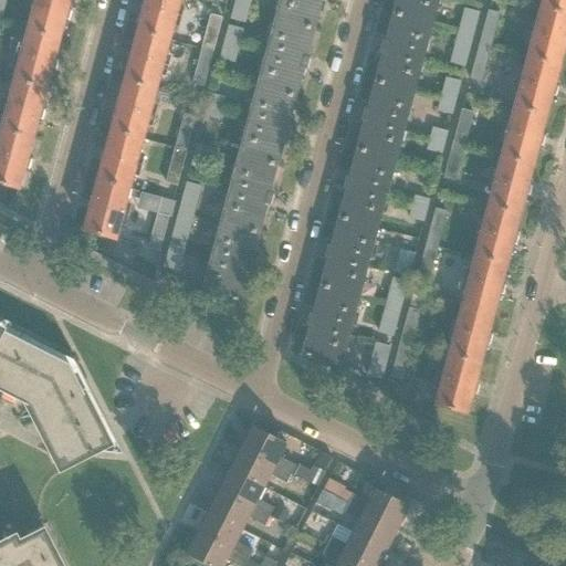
[(12,4),(13,0),(0,0),(0,49),(2,41),(0,40),(0,24),(6,3),(12,4)]
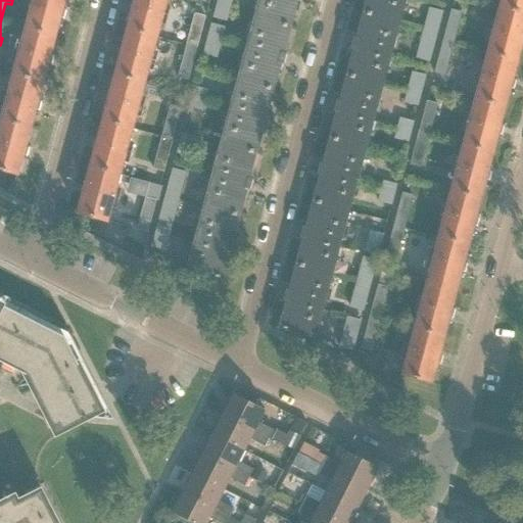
[(63,10),(65,0),(33,0),(26,30),(56,38),(60,19),(63,19),(66,10),(63,10)]
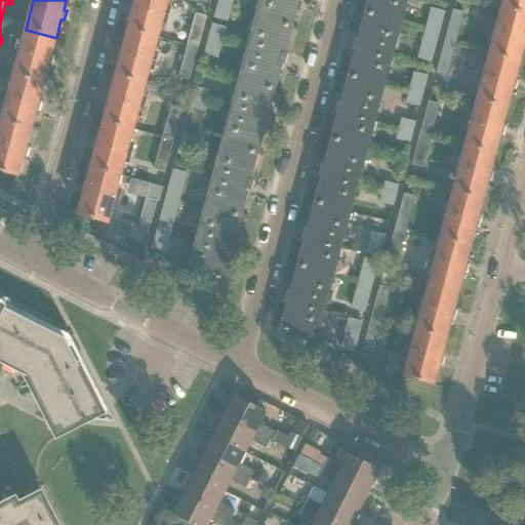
[(158,38),(168,0),(135,0),(135,2),(132,1),(129,11),(132,11),(127,30),(158,38)]
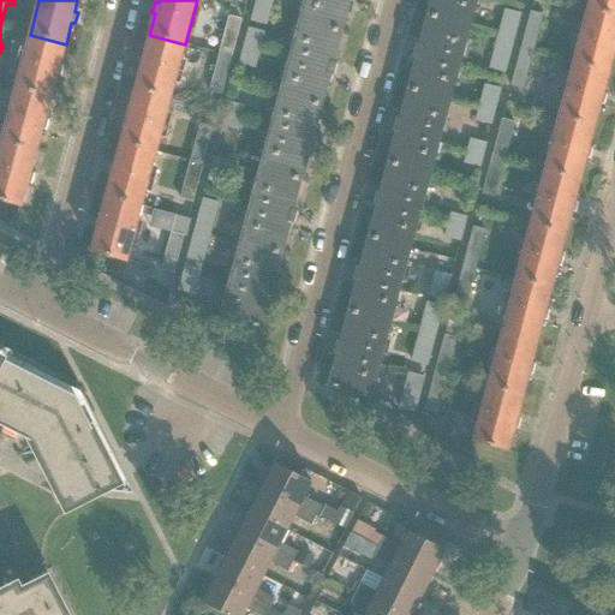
[(268,25),(273,0),(256,0),(251,21),(268,25)]
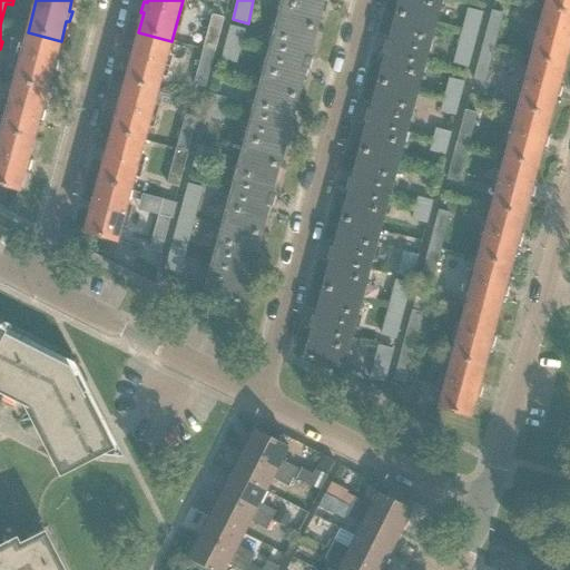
[(324,0),(283,0),(278,19),(316,30),(324,0)]
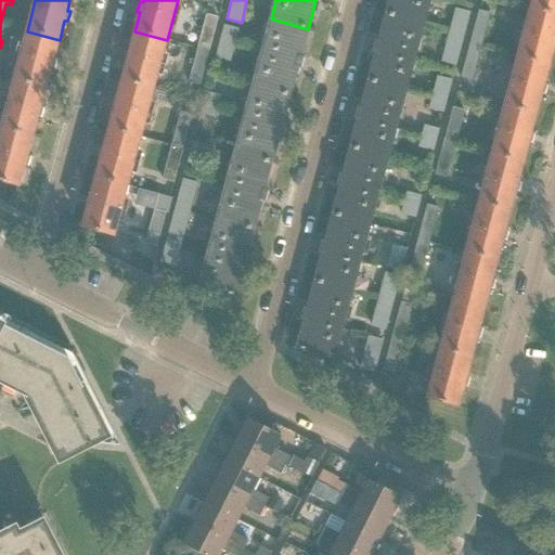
[(389,0),(386,14),(424,24),(429,0),(389,0)]
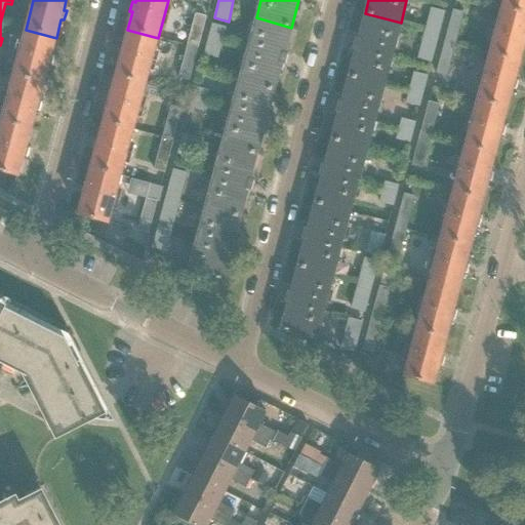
[(524,9),(518,8),(502,4),(489,53),(520,62),(524,44),(524,43),(524,9)]
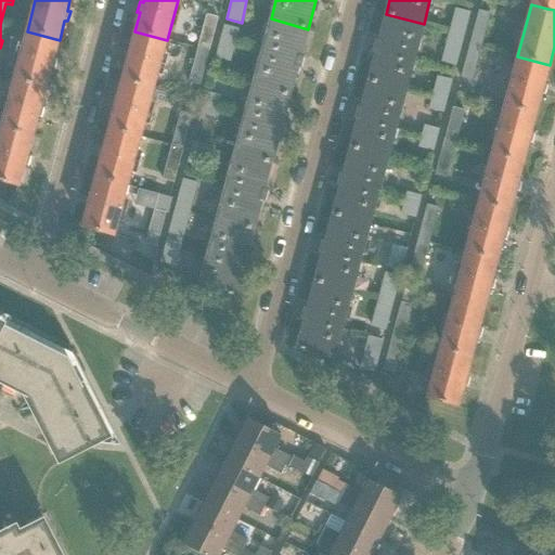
[(455,65),(469,12),(455,8),(441,62),(455,65)]
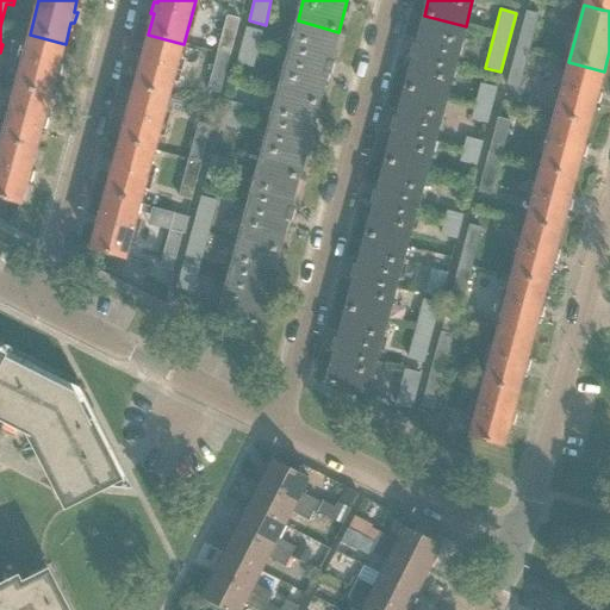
[(520,89),(539,14),(527,11),(506,86),(520,89)]
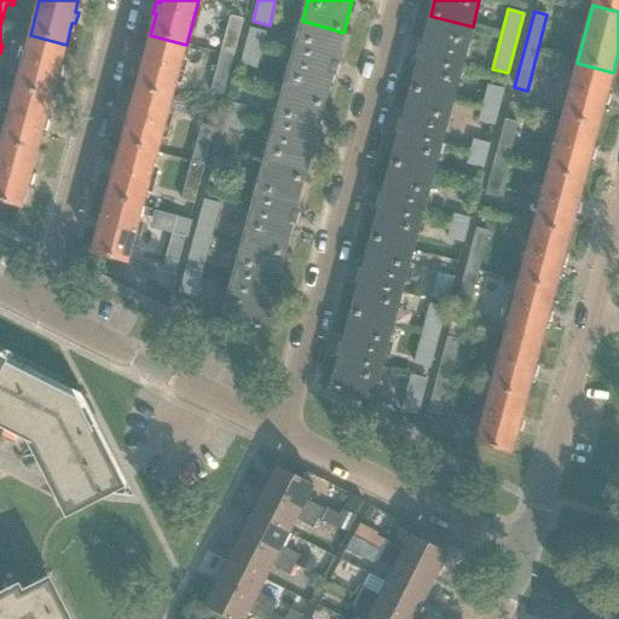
[(220,55),(233,58),(244,19),(230,16),(220,55)]
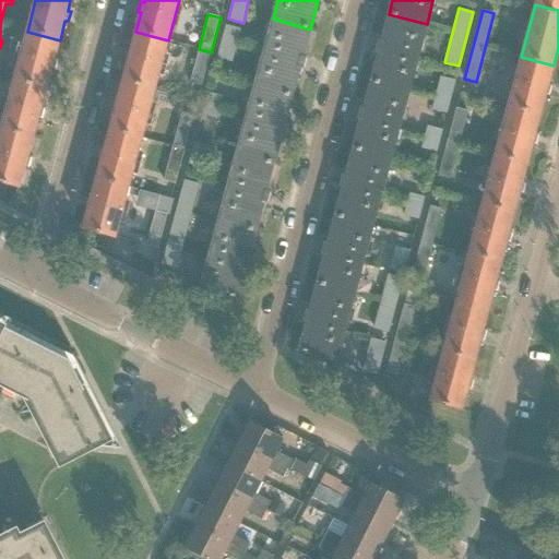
[(408,92),(427,24),(389,14),(371,81),(408,92)]
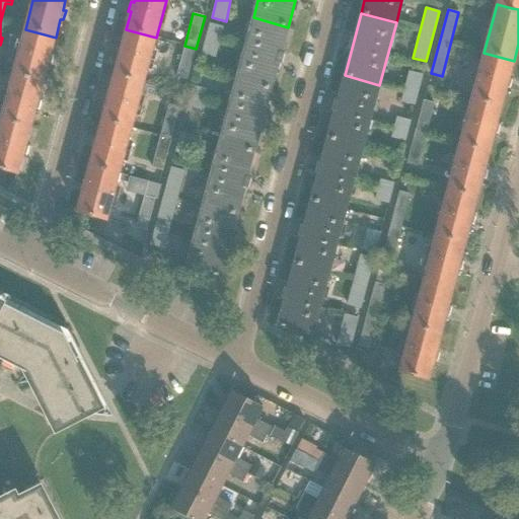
[(272,90),(288,27),(253,17),(236,80),(272,90)]
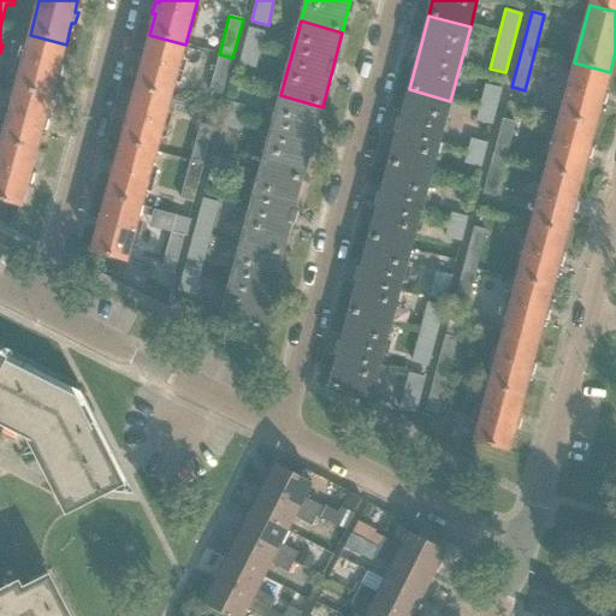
[(255,69),(265,33),(249,28),(240,64),(255,69)]
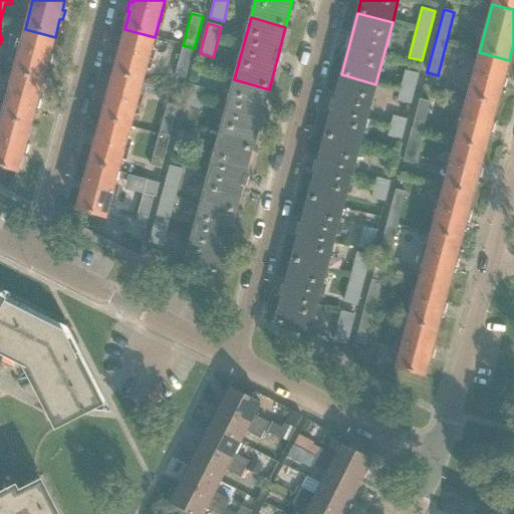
[(50,54),(55,37),(25,29),(13,74),(43,82),(47,64),(50,64),(53,55),(50,54)]
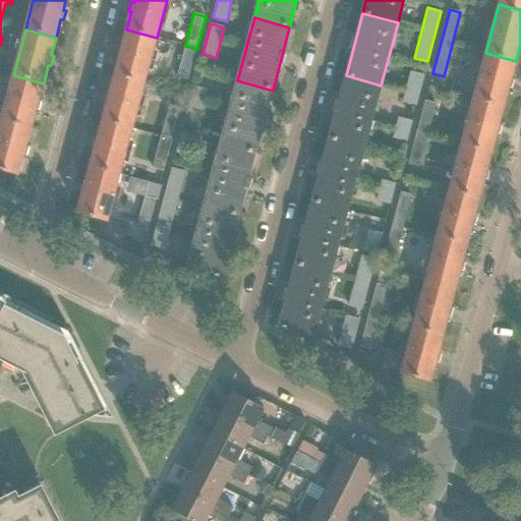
[(145,83),(157,38),(126,30),(122,48),(119,47),(116,56),(119,57),(114,75),(145,83)]
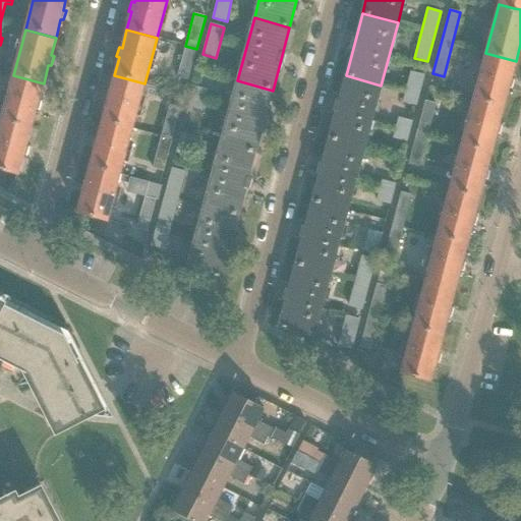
[(188,79),(196,49),(185,46),(177,76),(188,79)]
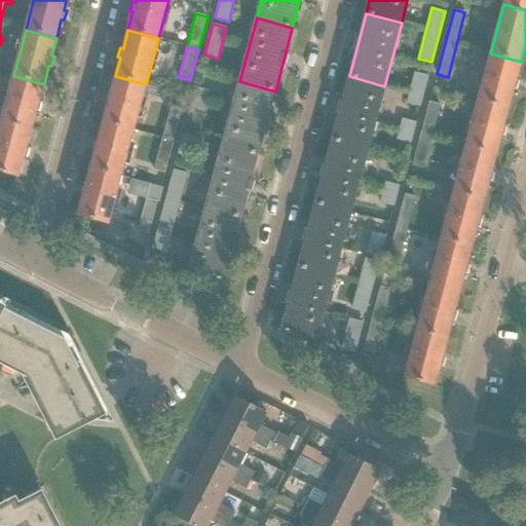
[(516,80),(521,62),(490,53),(478,100),(509,108),(514,89),(516,90),(519,81),(516,80)]
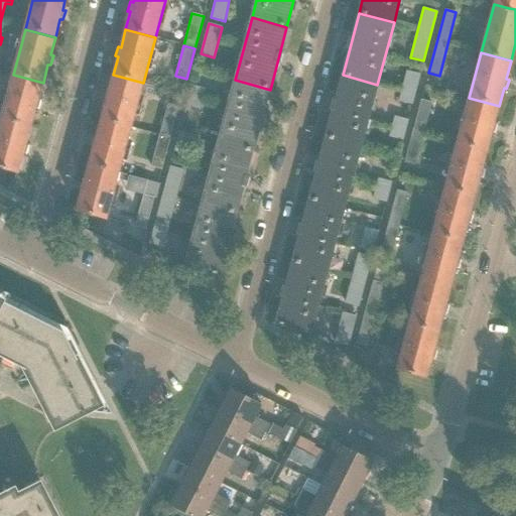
[(412,105),(420,74),(407,71),(399,101),(412,105)]
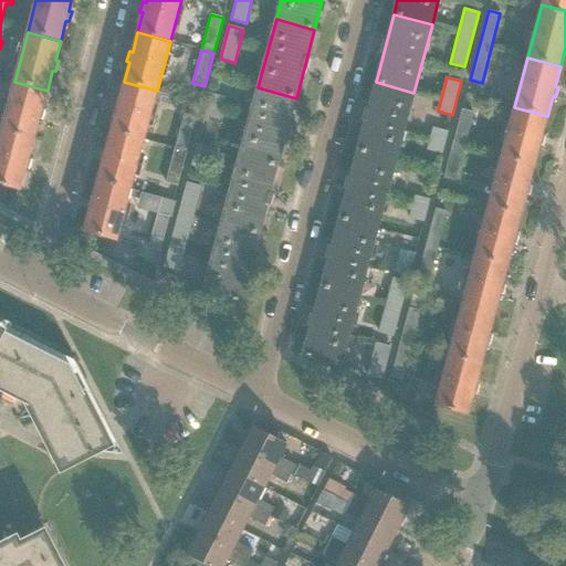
[(42,109),(48,91),(14,82),(1,130),(34,139),(39,121),(42,121),(45,111),(42,109)]
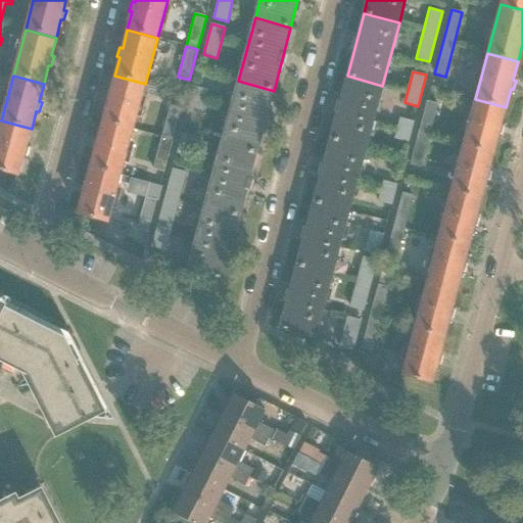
[(133,130),(145,84),(114,76),(110,94),(107,93),(104,102),(107,103),(102,122),(133,130)]
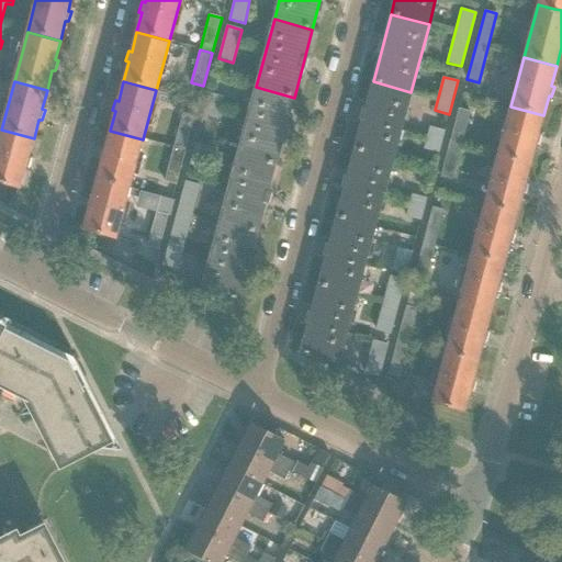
[(393,159),(411,92),(373,81),(355,149),(393,159)]
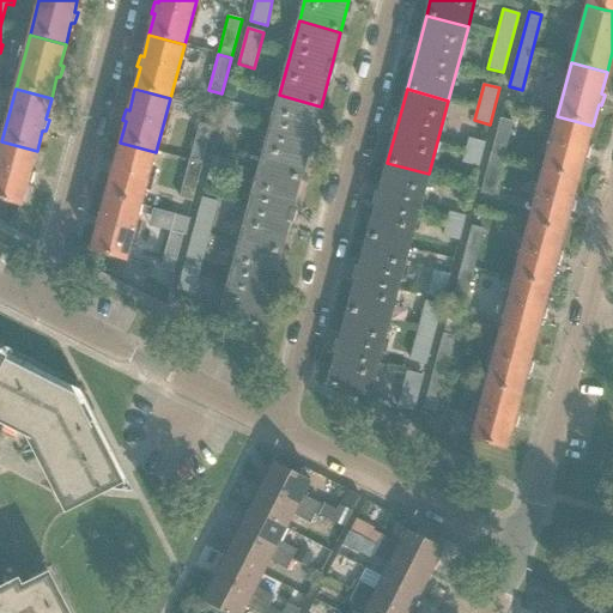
[(301,181),(321,107),(279,95),(259,169),(301,181)]
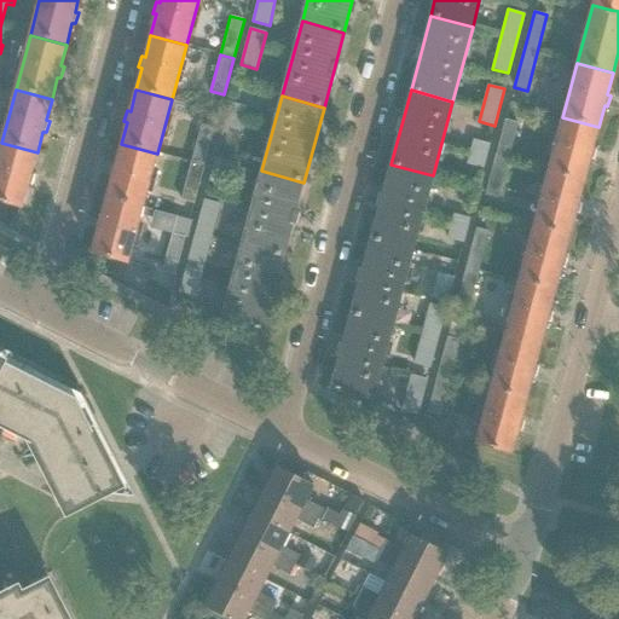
[(241,131),(247,106),(230,103),(224,126),(241,131)]
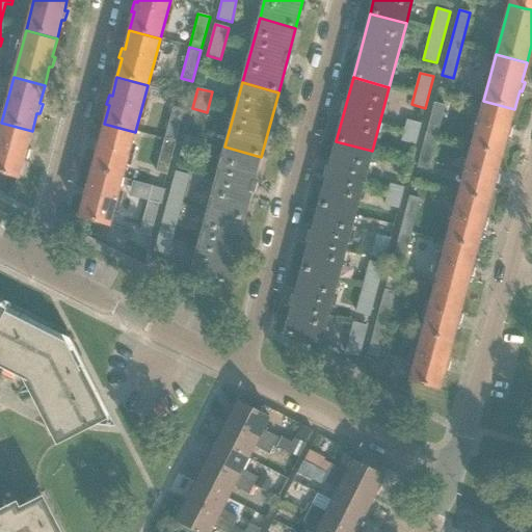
[(509,128),(514,109),(483,101),(471,148),(502,156),(507,137),(509,138),(512,129),(509,128)]
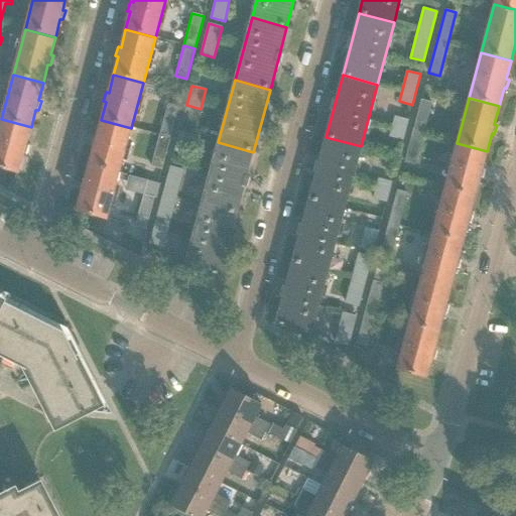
[(415,165),(432,103),(421,100),(404,163),(415,165)]
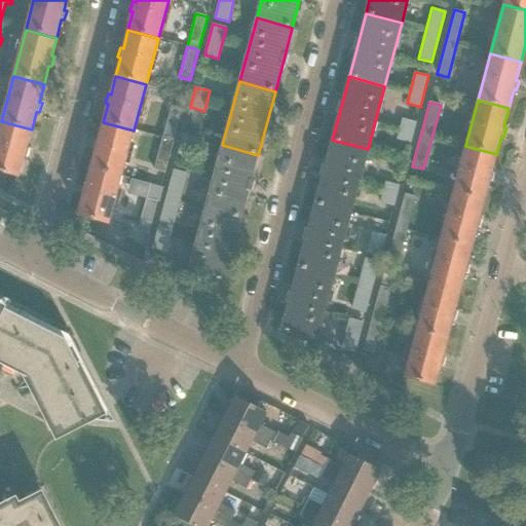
[(162,139),(174,142),(183,109),(172,106),(162,139)]
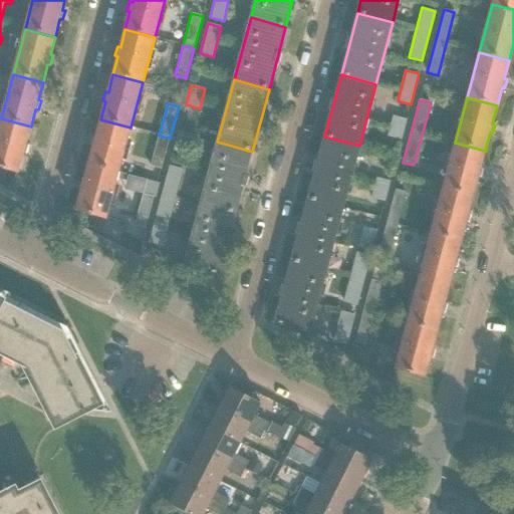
[(401,140),(407,119),(394,116),(388,137),(401,140)]
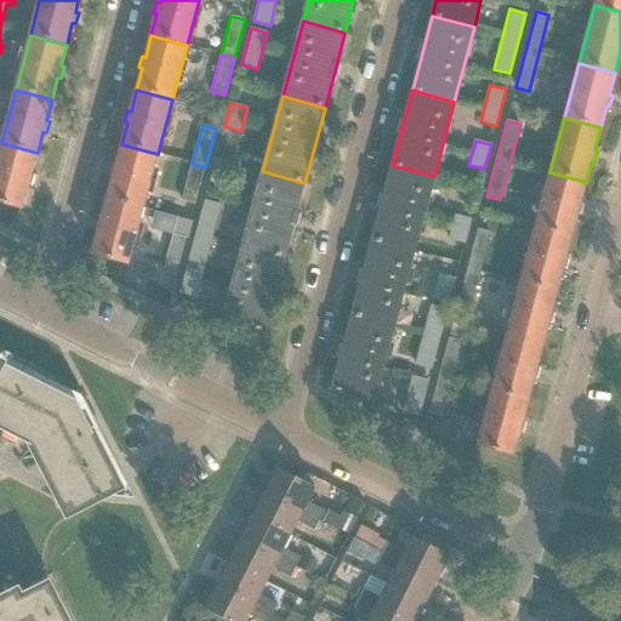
[(32,175),(38,153),(1,143),(0,147),(0,201),(22,209),(28,186),(32,187),(35,176),(32,175)]
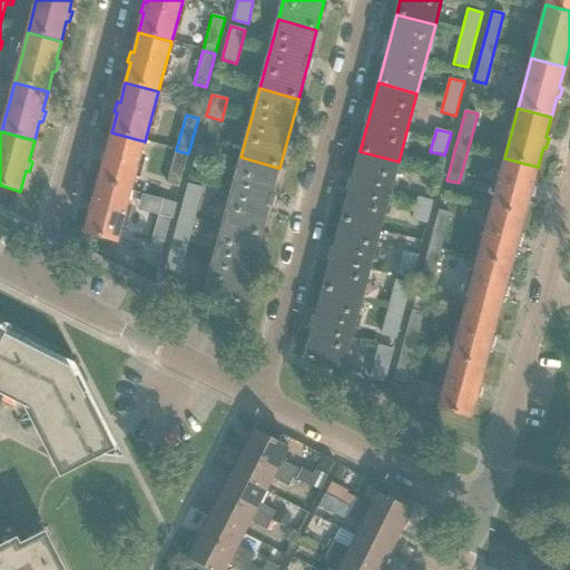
[(131,192),(145,141),(111,133),(107,153),(104,151),(100,161),(104,163),(98,183),(131,192)]
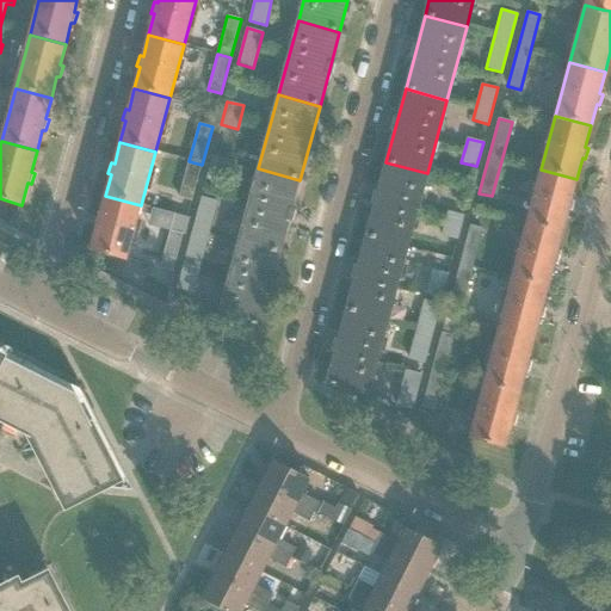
[(222,184),(229,159),(213,155),(207,179),(222,184)]
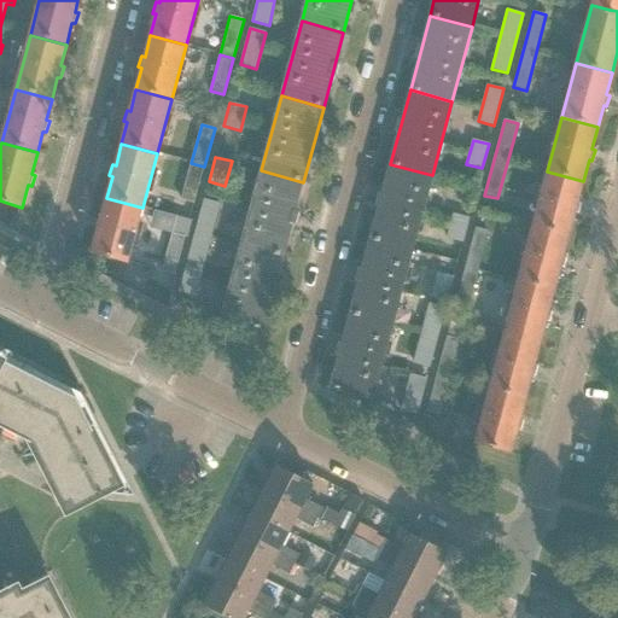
[(194,203),(204,167),(191,163),(181,199),(194,203)]
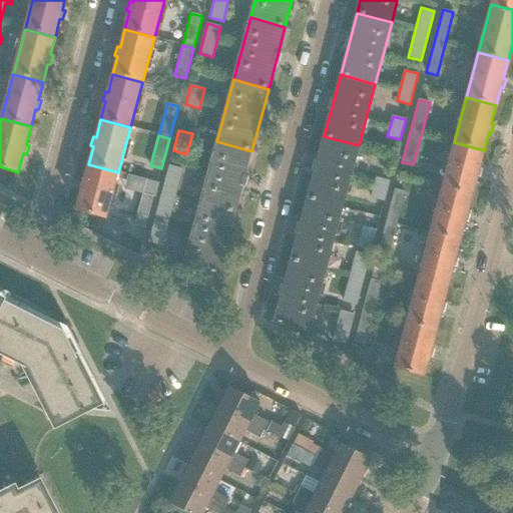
[(342,207),(359,145),(324,136),(308,198),(342,207)]
